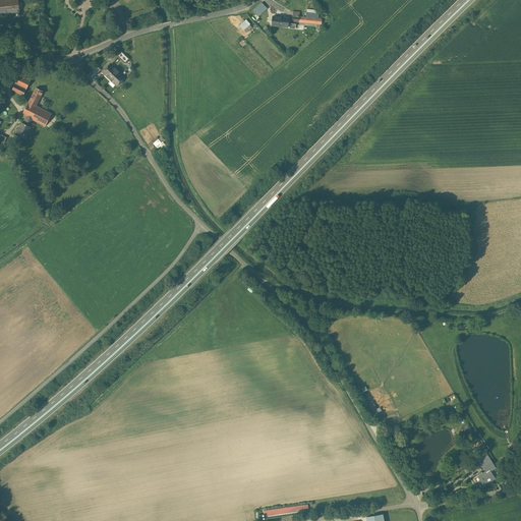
[(17,0),(0,0),(0,13),(7,13),(8,15),(19,14),(17,0)]
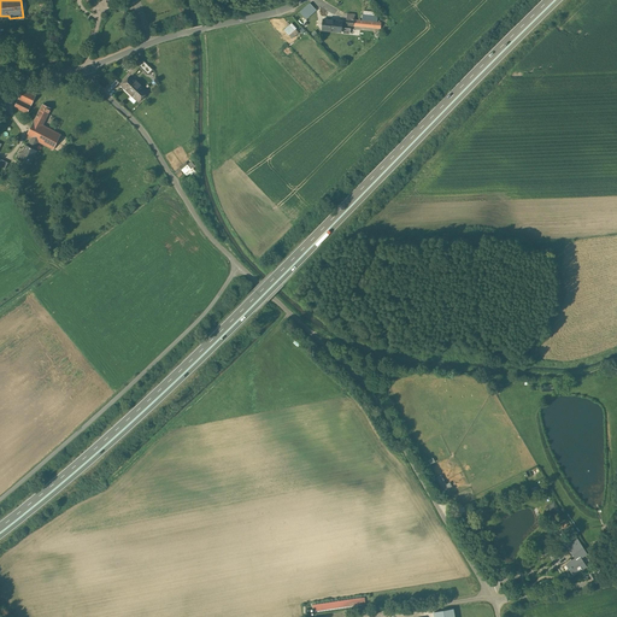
[(303,13),(312,6),(310,4),(301,11),(303,13)]
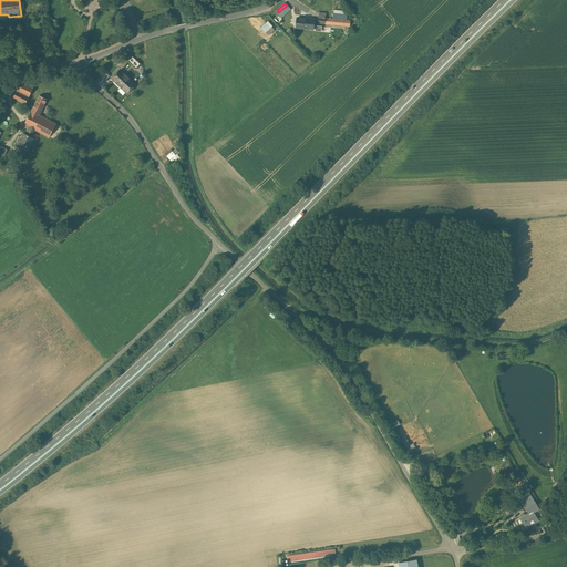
[(313,19),(297,18),(296,28),(313,29),(315,29),(315,28),(313,28),(313,19)]
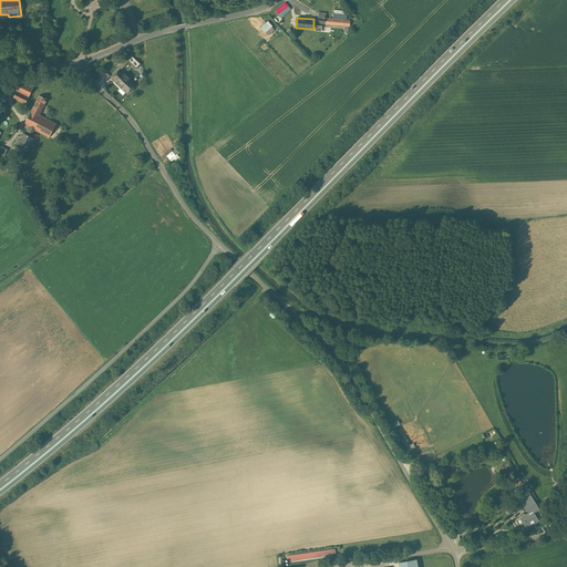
[(54,19),(52,27),(59,29),(61,21),(54,19)]
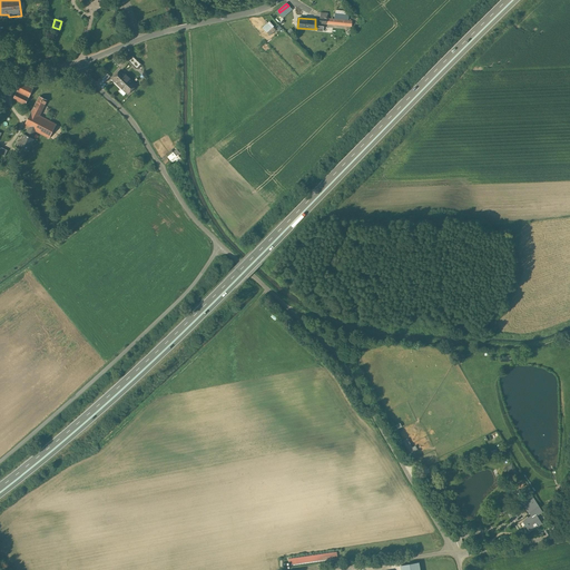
[(271,36),(277,29),(269,21),(263,27),(271,36)]
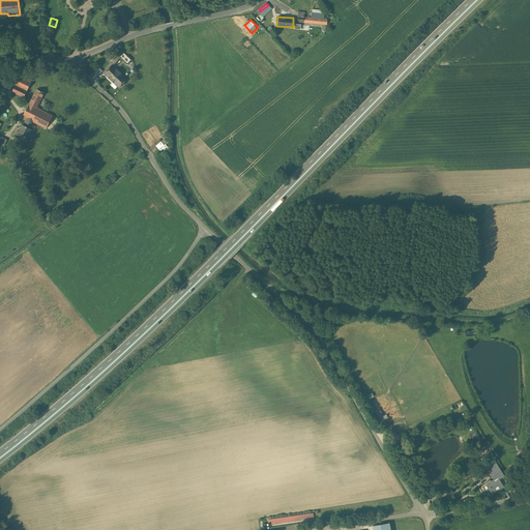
[(126,78),(112,65),(105,74),(119,87),(126,78)]
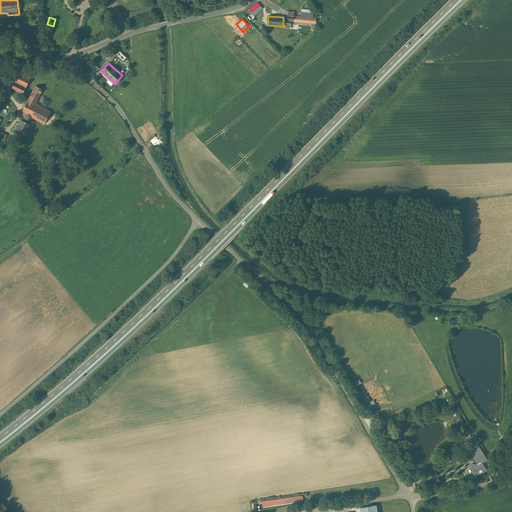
[(99,68),(94,64),(90,68),(94,73),(99,68)]
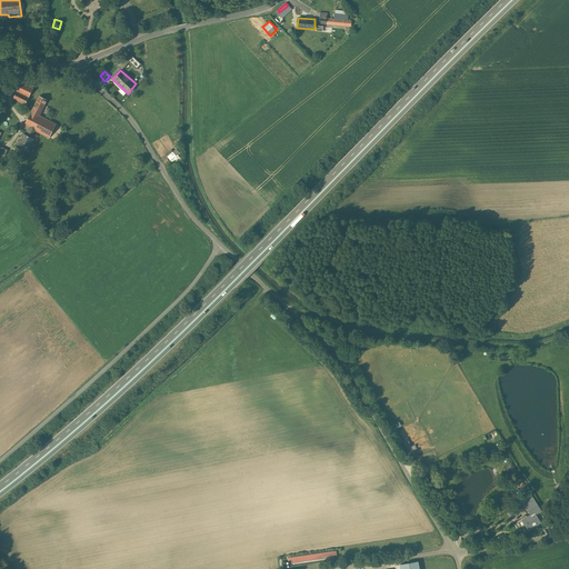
[(32,88),(21,82),(13,99),(25,105),(32,88)]
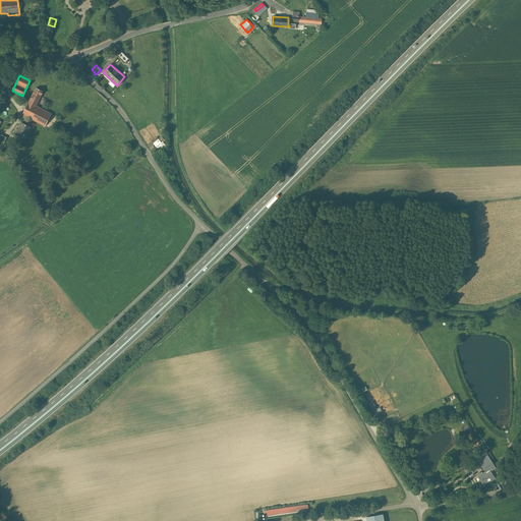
[(36,88),(29,102),(36,106),(43,92),(36,88)]
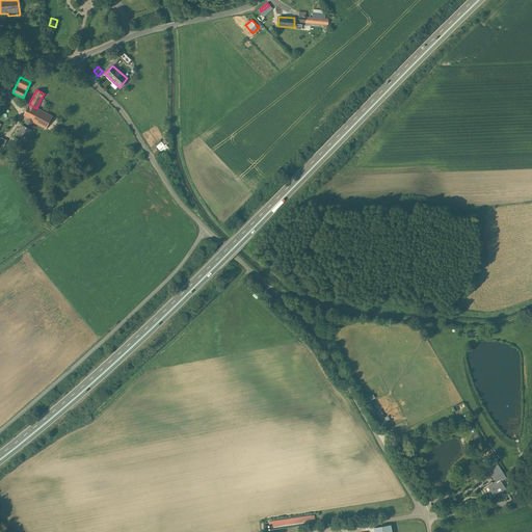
[(36,108),(29,104),(23,116),(27,118),(24,126),(23,125),(19,132),(17,131),(15,136),(25,141),(31,129),(29,128),(32,122),(41,126),(46,129),(52,115),(36,108)]
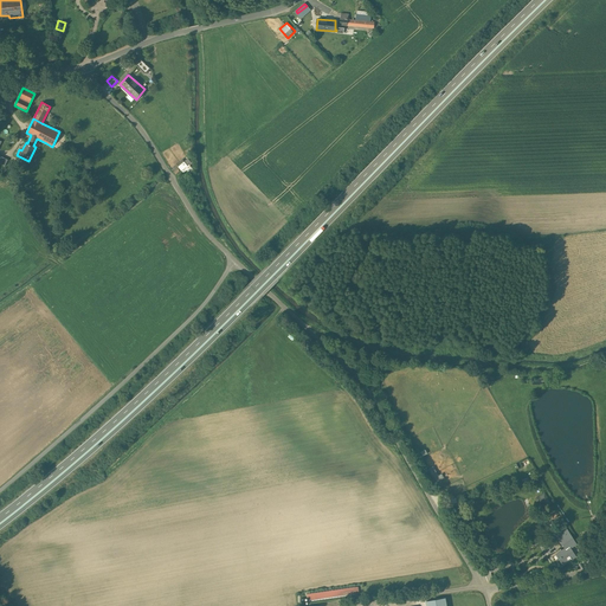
[(185,161),(184,159),(178,163),(184,172),(191,167),(189,165),(192,162),(189,158),(185,161)]
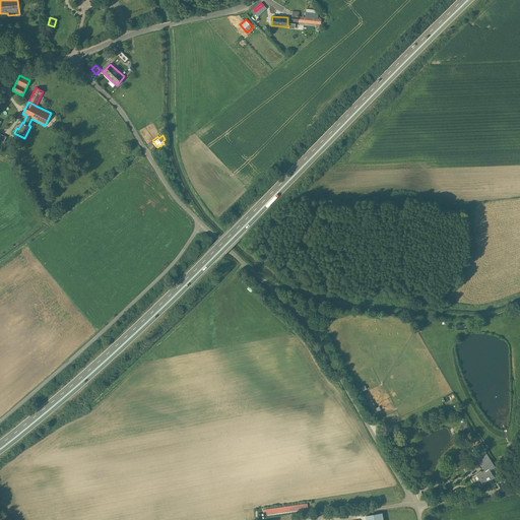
[(374,414),(383,410),(380,405),(377,407),(373,399),(368,401),(374,414)]
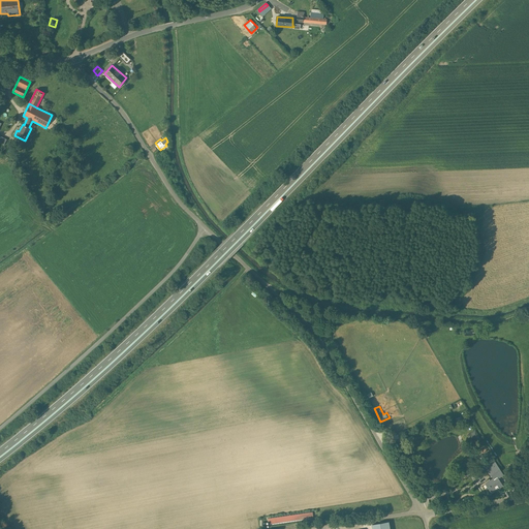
[(475,430),(466,435),(470,441),(475,438),(477,442),(481,439),(475,430)]
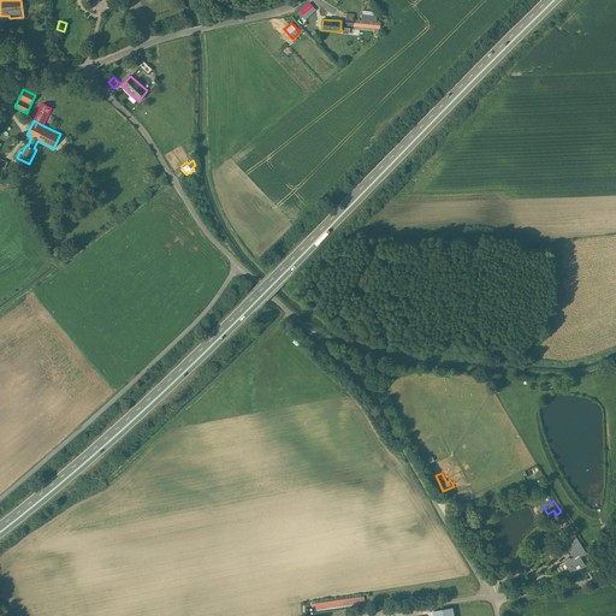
[(573,534),(566,539),(570,546),(578,542),(573,534)]
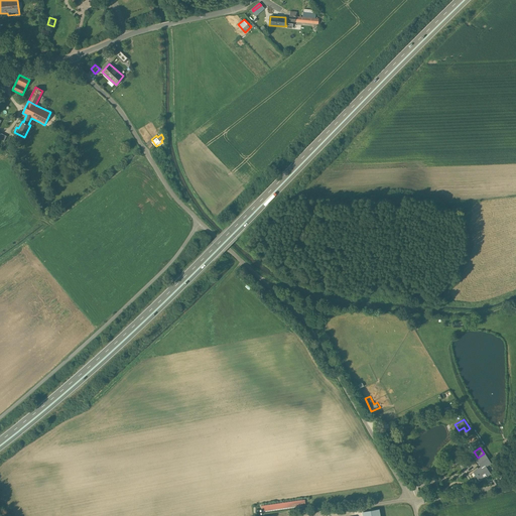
[(478,458),(476,459),(482,467),(474,472),(476,475),(475,476),(476,476),(477,476),(480,480),(489,474),(485,467),(490,463),(484,454),(478,458)]
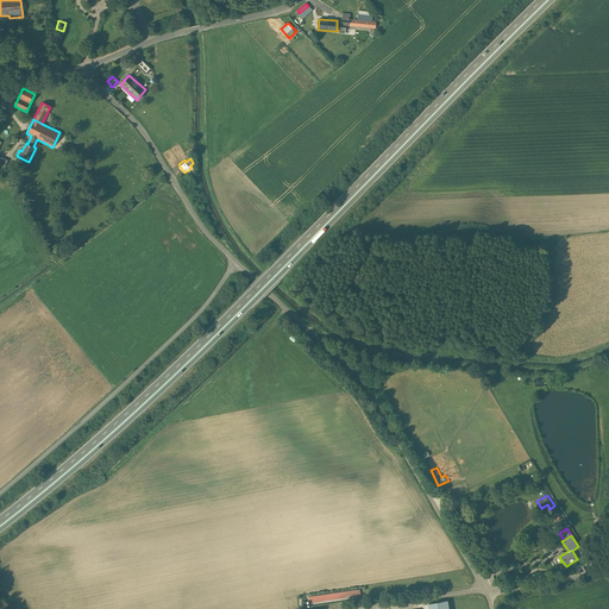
[(359,590),(309,597),(309,604),(360,597),(359,590)]
